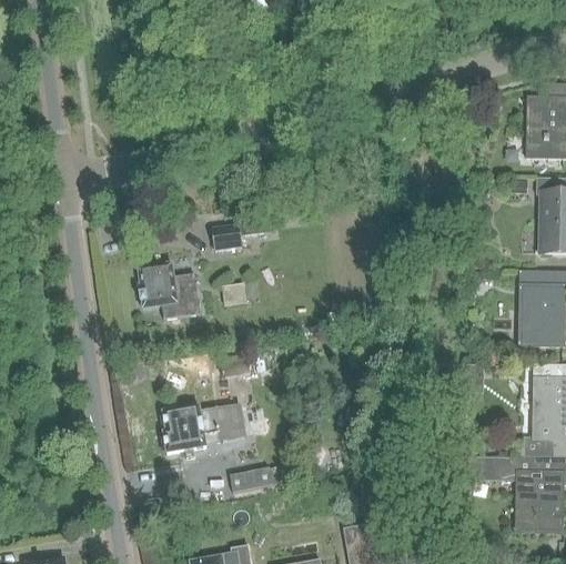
[(309,0),(307,9),(322,11),(323,0),(309,0)]
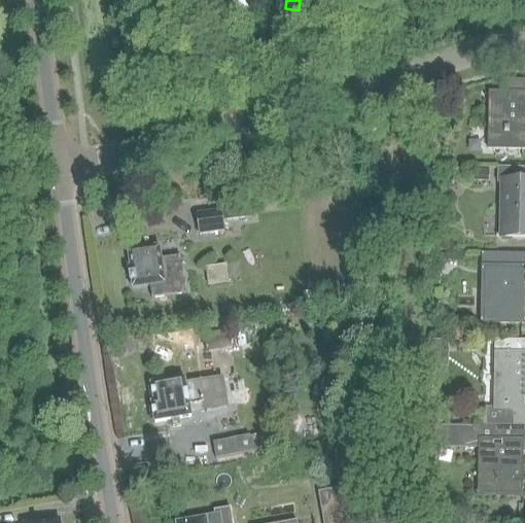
[(488,90),(487,145),(524,145),(524,76),(499,76),(499,90),(488,90)]
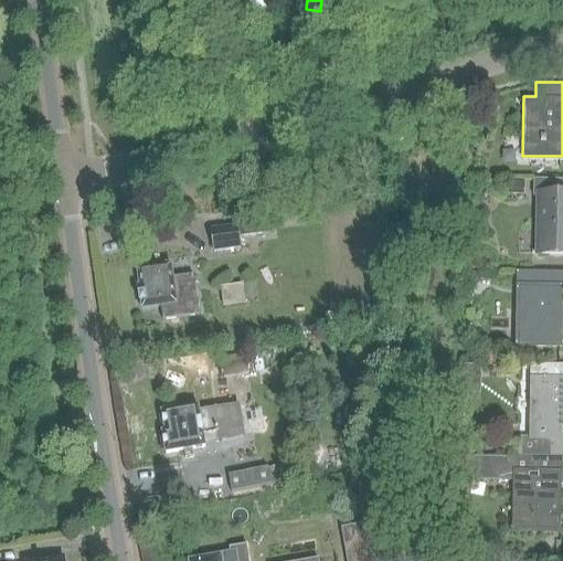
[(562,176),(532,176),(532,249),(562,247),(562,176)]
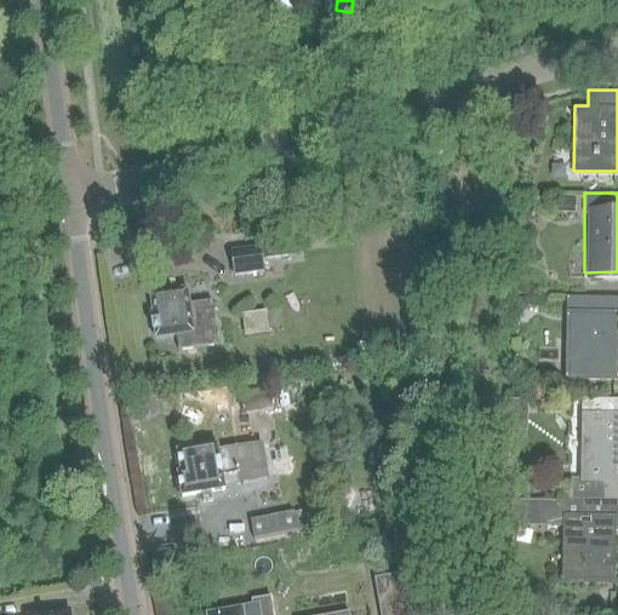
[(255,230),(257,242),(228,247),(230,271),(259,268),(258,254),(287,251),(284,226),(255,230)]
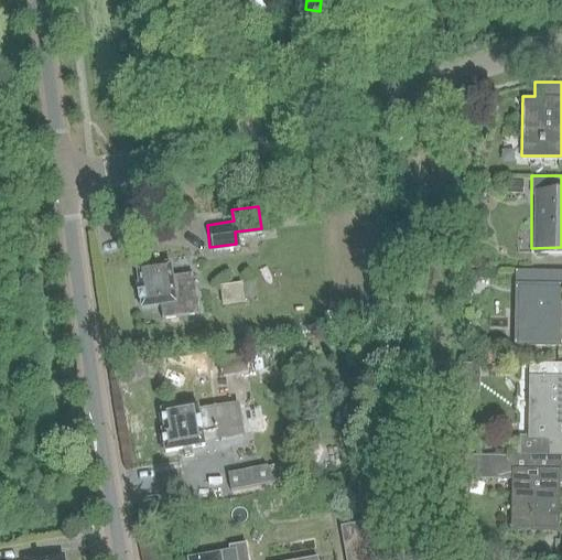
[(168,259),(134,264),(138,283),(137,283),(139,303),(159,301),(161,315),(197,311),(192,270),(169,273),(168,259)]
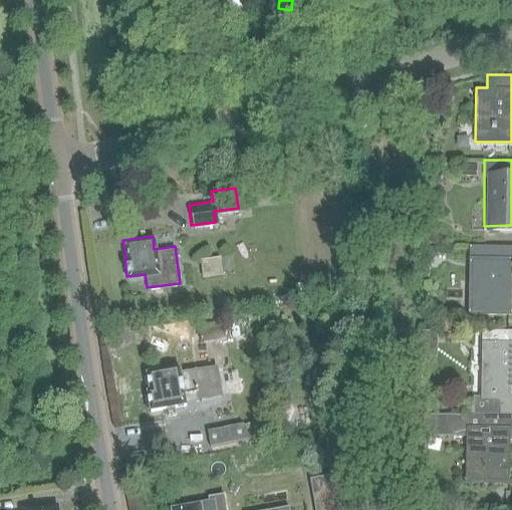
[(423,256),(430,258),(436,252),(434,245),(427,243),(421,248),(423,256)]
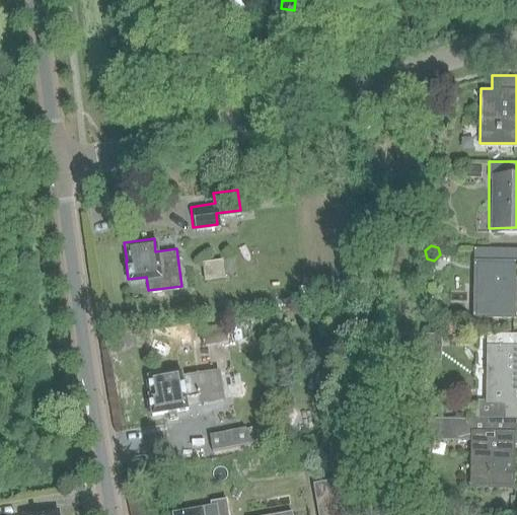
[(516,247),(473,247),(472,314),(516,315),(516,273),(516,272),(516,247)]
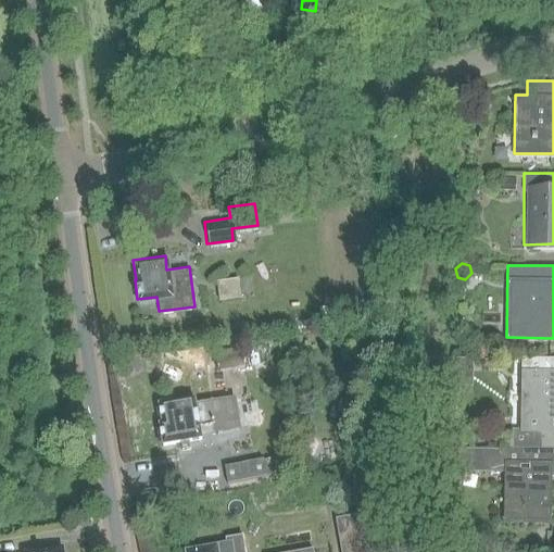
[(240,276),(217,279),(221,298),(243,295),(240,276)]
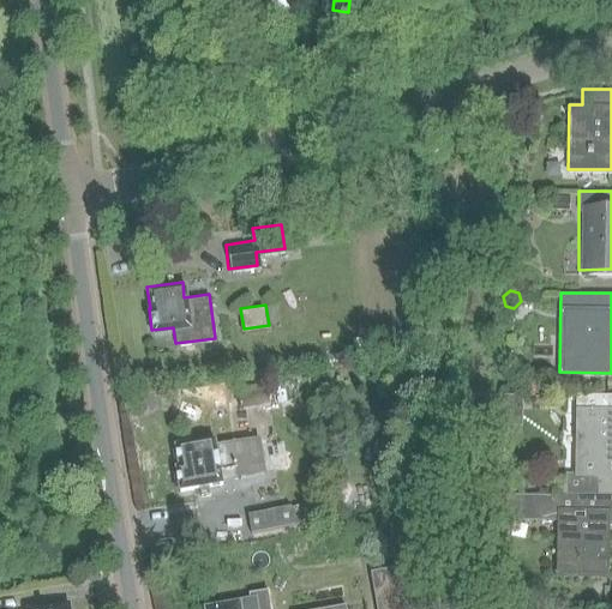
[(264,380),(235,385),(239,406),(268,402),(264,380)]
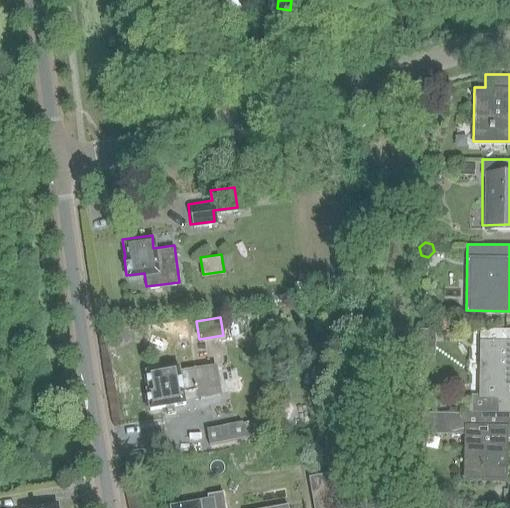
[(471,394),(470,412),(497,412),(509,412),(509,328),(480,328),(478,394),(471,394)]
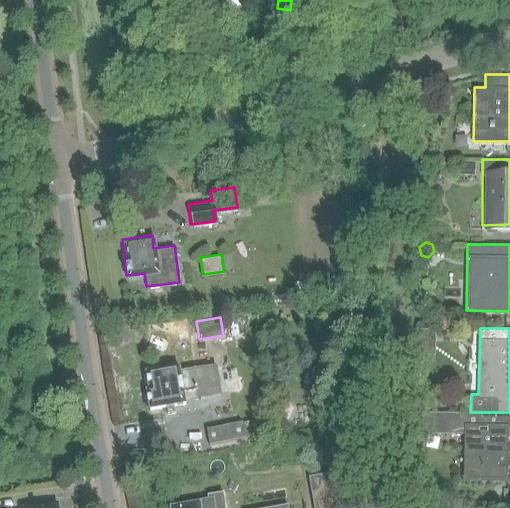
[(177,364),(146,369),(149,388),(146,388),(149,407),(166,404),(167,412),(174,411),(173,403),(183,401),(181,390),(195,387),(196,395),(219,391),(214,363),(205,364),(178,369),(177,364)]
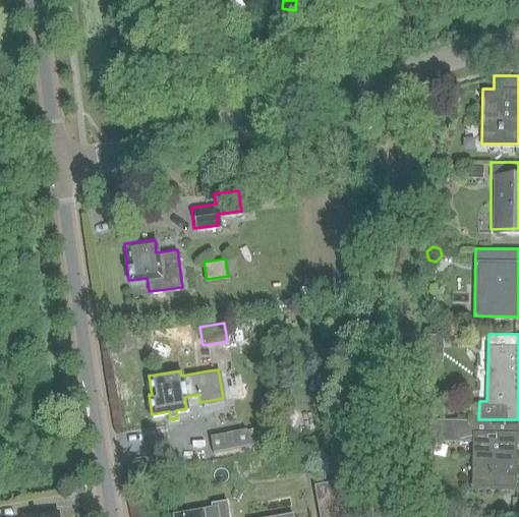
[(427,418),(426,440),(475,441),(474,487),(512,487),(513,445),(518,444),(518,419),(506,419),(478,419),(427,418)]
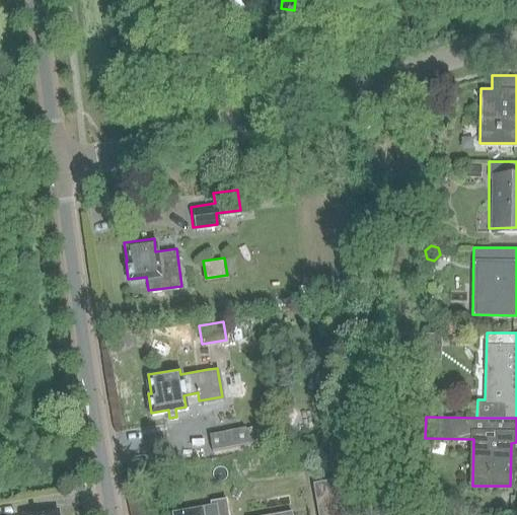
[(211,449),(247,442),(244,427),(208,433),(211,449)]
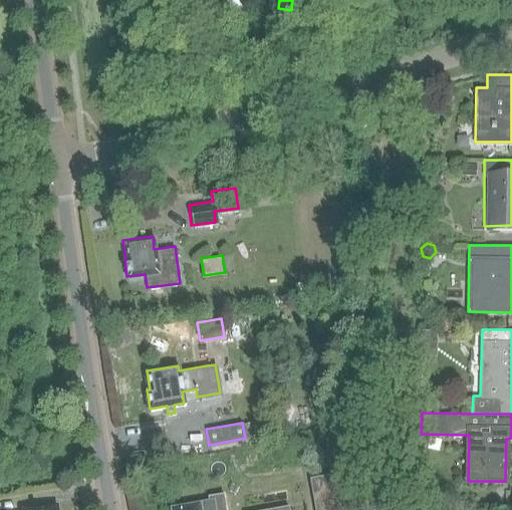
[(339,509),(334,474),(309,478),(313,509),(339,509)]
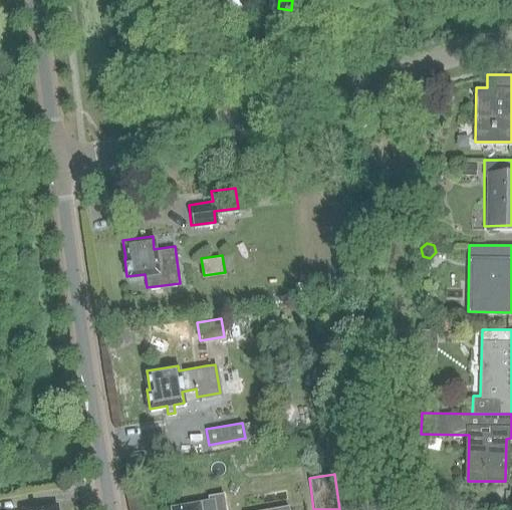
[(225,509),(222,492),(207,495),(208,500),(170,506),(170,509),(225,509)]
